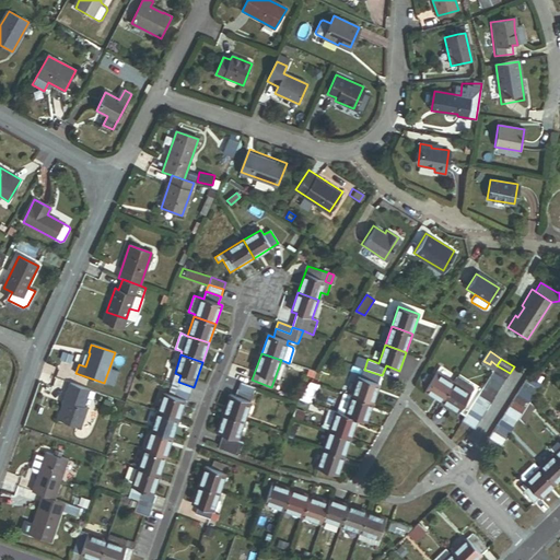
[(331,364),(325,362),(317,376),(324,380),(331,364)]
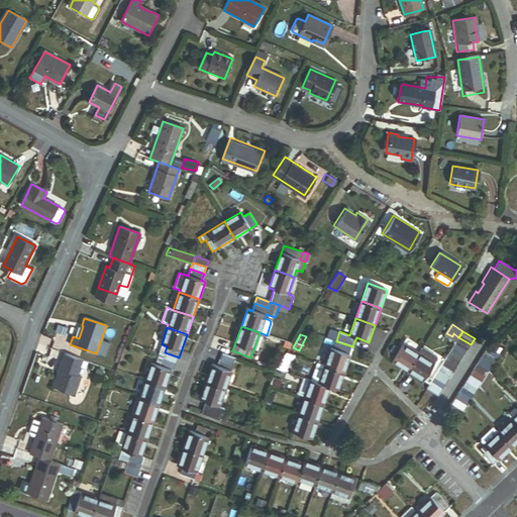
[(471,344),(458,337),(457,339),(455,342),(468,350),(471,344)]
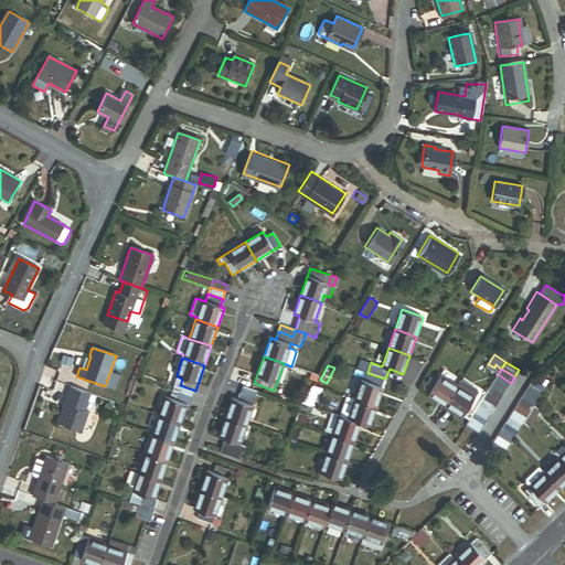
[(511,383),(498,374),(493,381),(507,388),(511,383)]
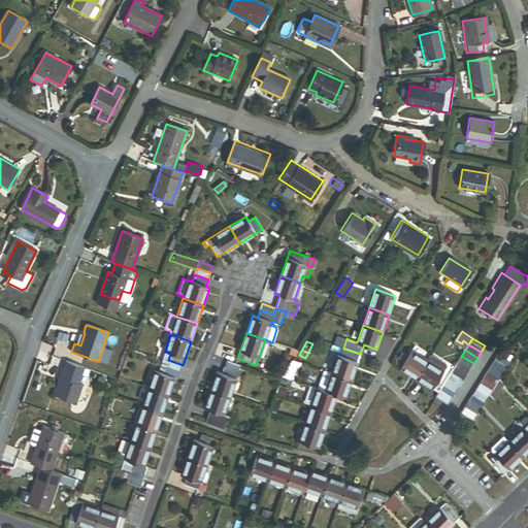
[(400,369),(417,378),(428,362),(411,352),(400,369)]
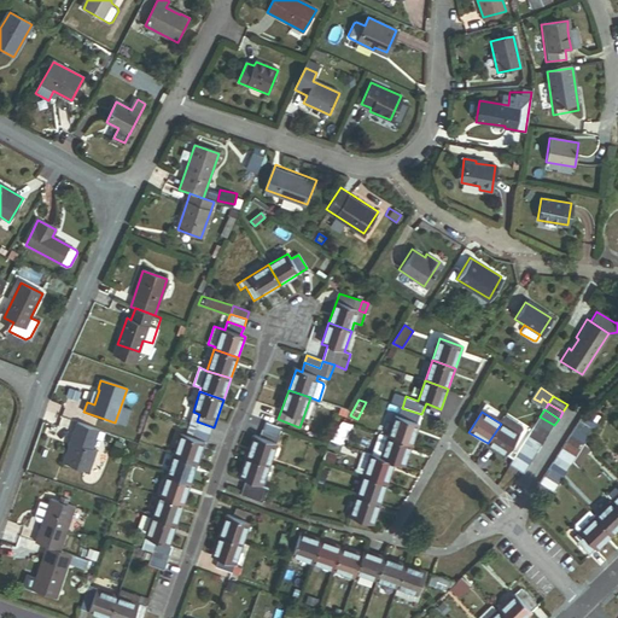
[(598,424),(583,414),(578,421),(593,430),(598,424)]
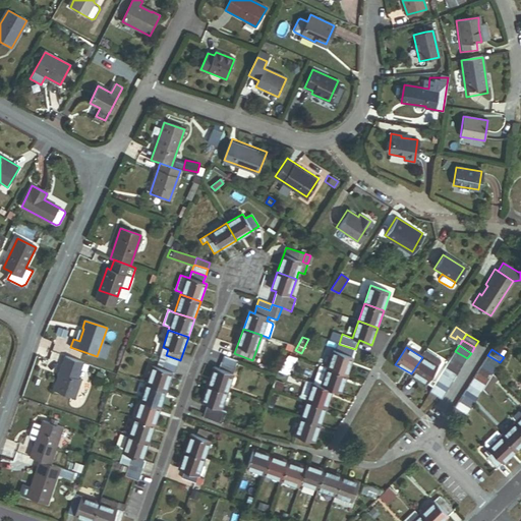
[(352,358),(333,351),(327,368),(346,375),(352,358)]
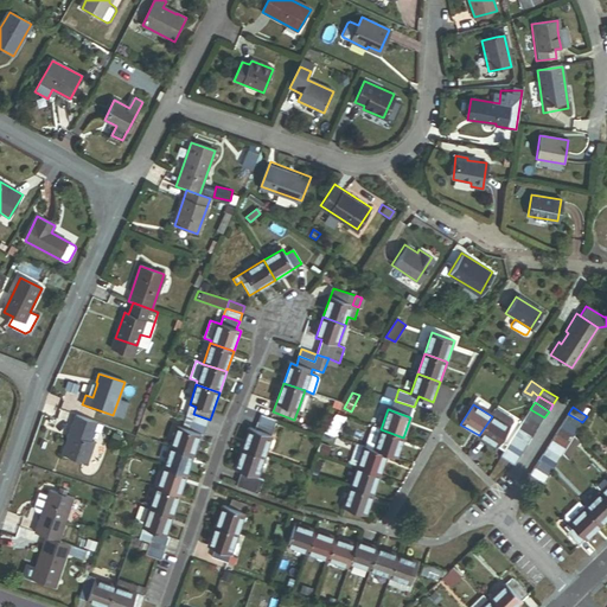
[(544,417),(530,409),(525,416),(540,425),(544,417)]
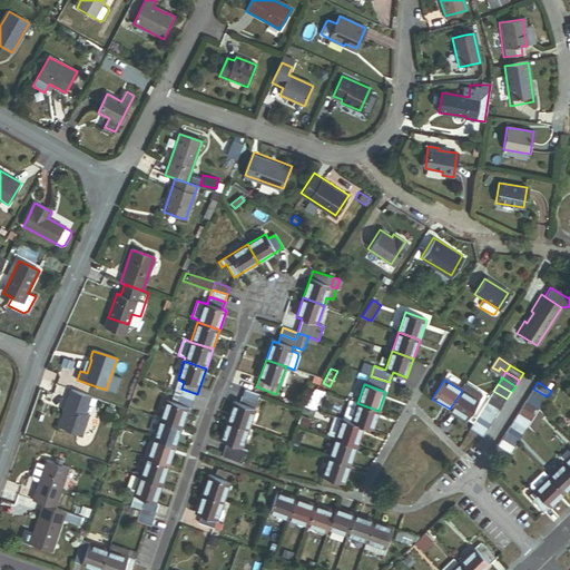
[(182,389),(179,396),(195,402),(197,394),(182,389)]
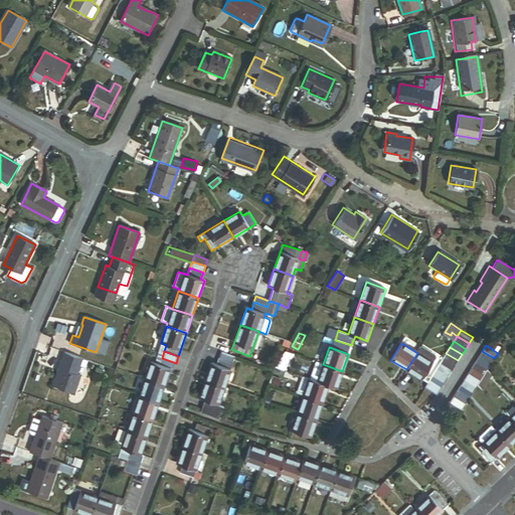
[(293,354),(285,351),(275,367),(284,370),(293,354)]
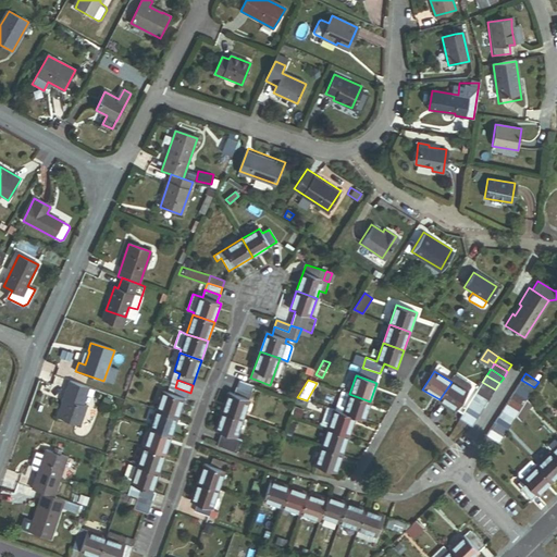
[(534,387),(521,380),(517,386),(531,394),(534,387)]
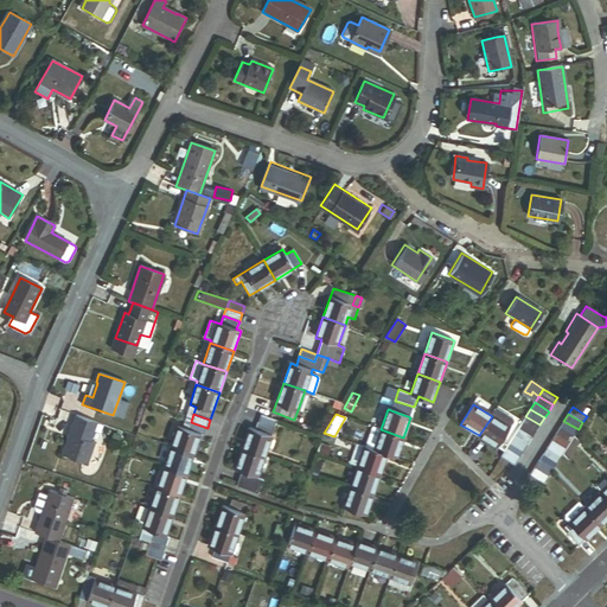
[(96,423),(76,415),(62,454),(87,464),(95,443),(88,440),(91,430),(94,432),(96,423)]
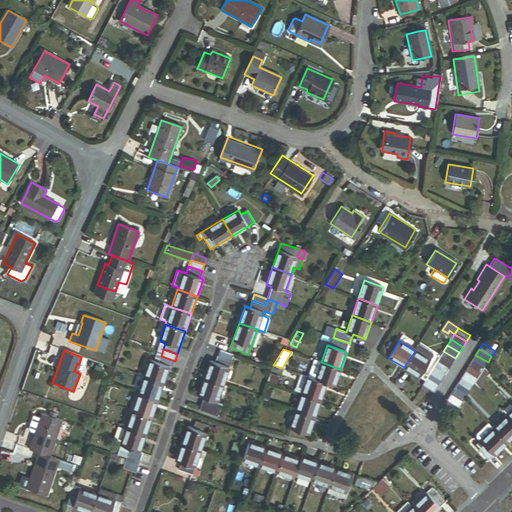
[(415,351),(404,367),(419,377),(430,360),(415,351)]
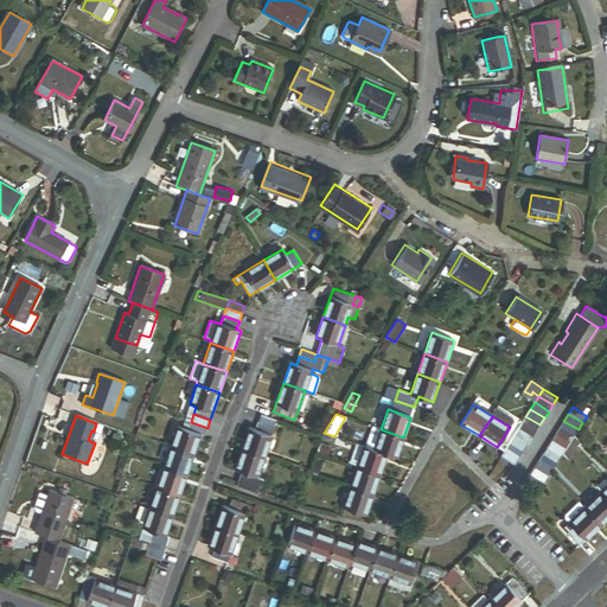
[(536,432),(540,425),(525,416),(522,423),(536,432)]
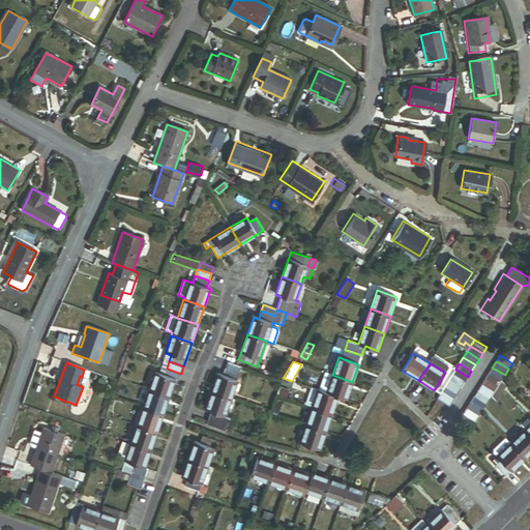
[(118,370),(110,366),(108,373),(117,376),(118,370)]
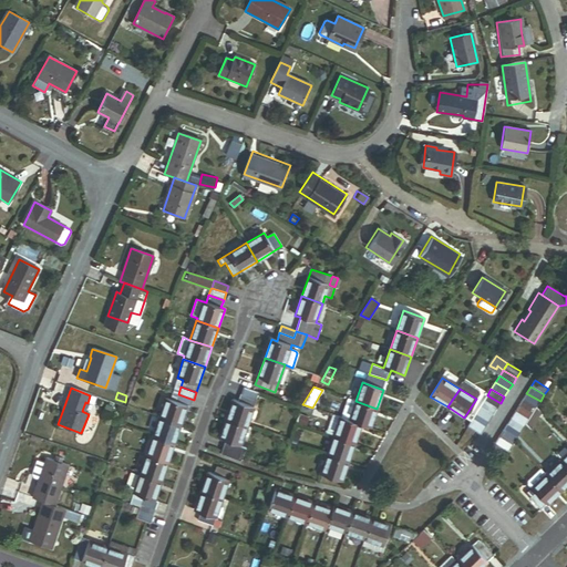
[(540,401),(526,393),(523,399),(536,408),(536,406),(540,401)]
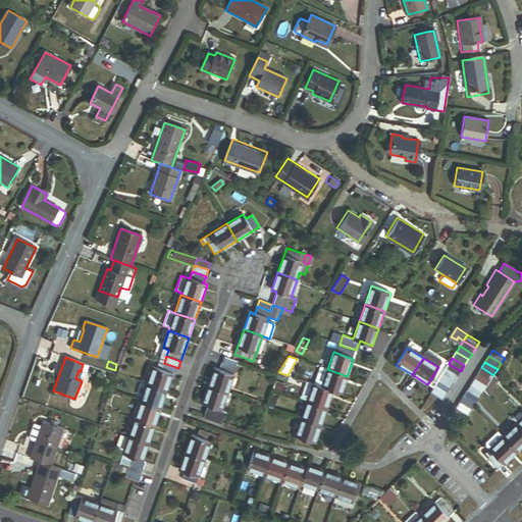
[(166,392),(172,373),(175,374),(178,368),(164,363),(161,369),(153,366),(147,384),(166,392)]
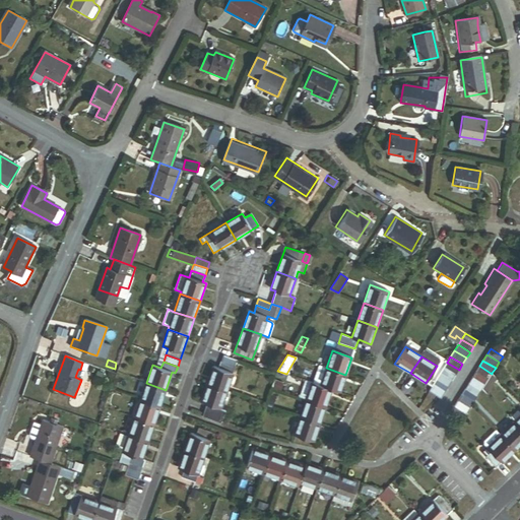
[(233,373),(235,366),(221,362),(219,369),(213,367),(207,385),(226,391),(233,374),(233,373)]
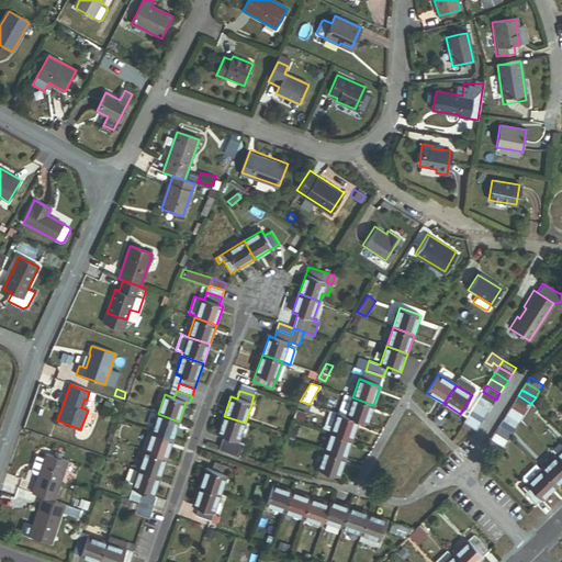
[(496,400),(483,392),(479,397),(492,406),(496,400)]
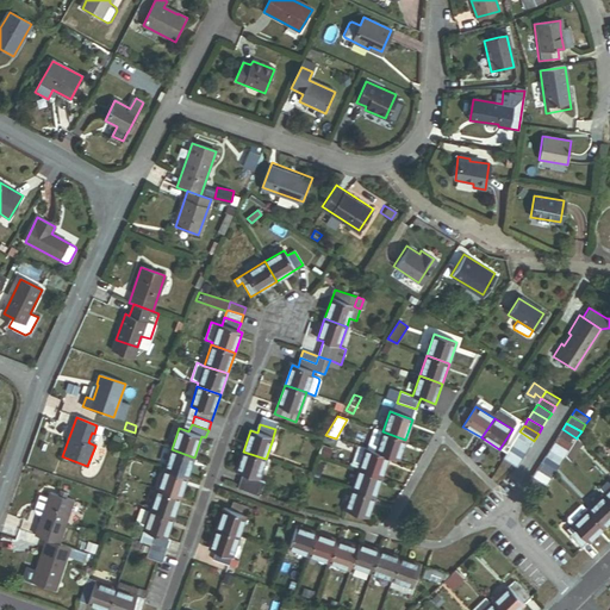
[(577,439),(562,429),(558,436),(572,446),(577,439)]
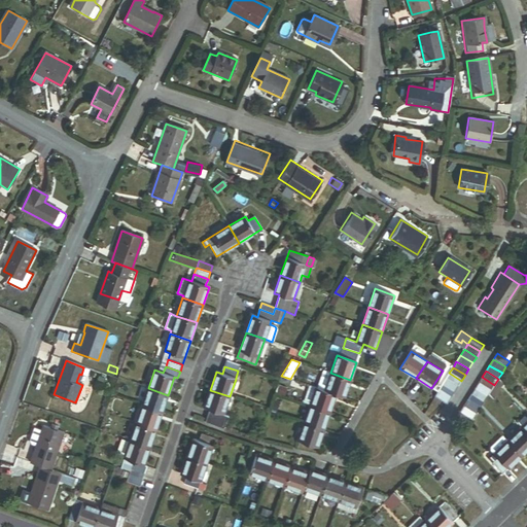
[(350,380),(330,373),(324,390),(336,394),(344,397),(350,380)]
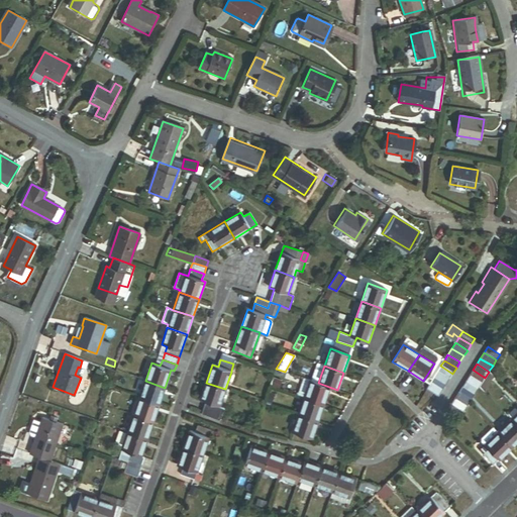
[(452,374),(440,366),(437,372),(448,379),(452,374)]
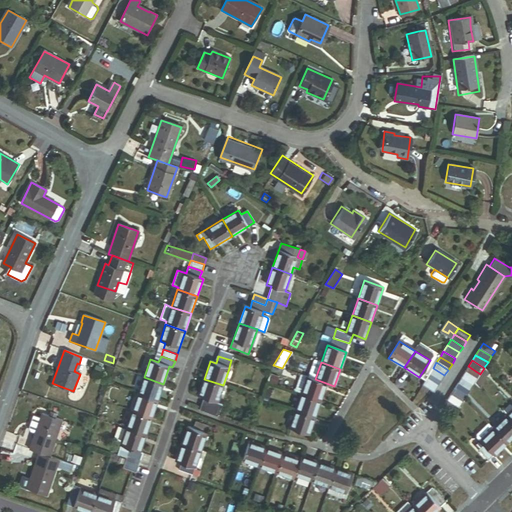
[(480,374),(468,366),(464,372),(477,380),(480,374)]
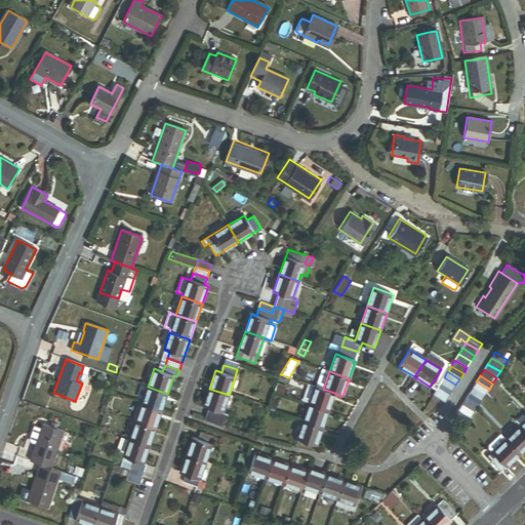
[(489,390),(487,393),(491,397),(500,381),(496,376),(496,377),(492,384),(489,390)]
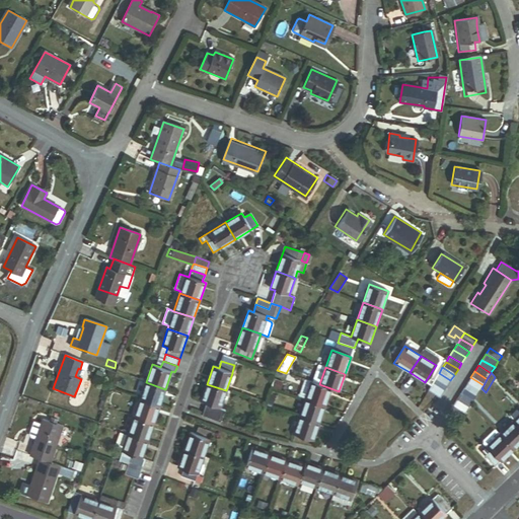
[(450,380),(439,373),(435,379),(447,386),(450,380)]
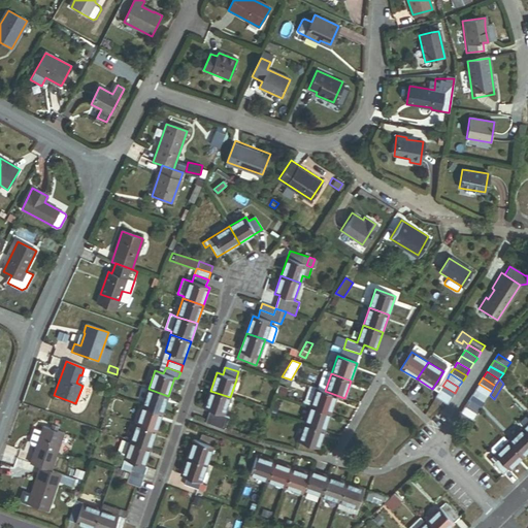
[(492,392),(479,384),(475,390),(488,398),(490,395),(492,392)]
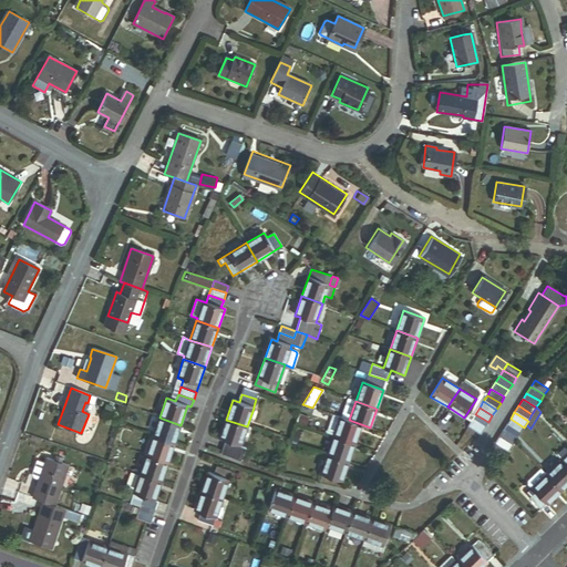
[(354,443),(361,424),(349,420),(333,414),(327,432),(333,435),(333,436),(354,443)]
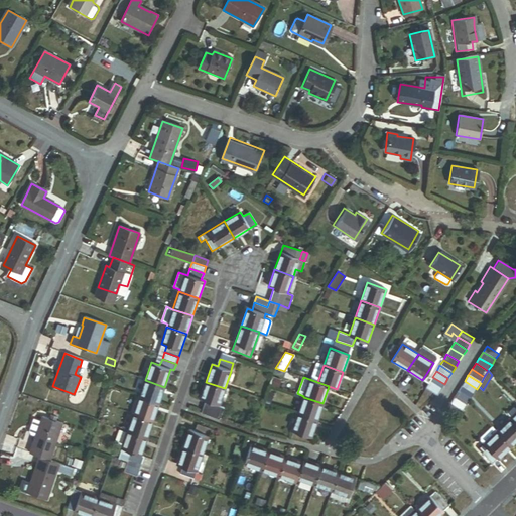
[(444,384),(432,377),(428,382),(440,390),(444,384)]
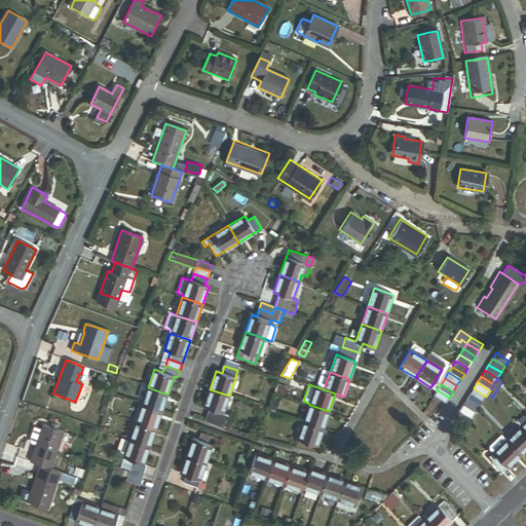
[(161,412),(167,395),(148,387),(142,405),(161,412)]
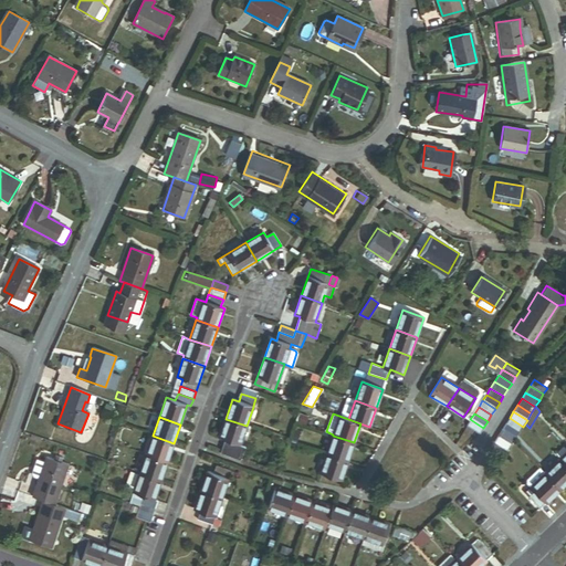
[(523,427),(510,418),(505,425),(519,433),(523,427)]
